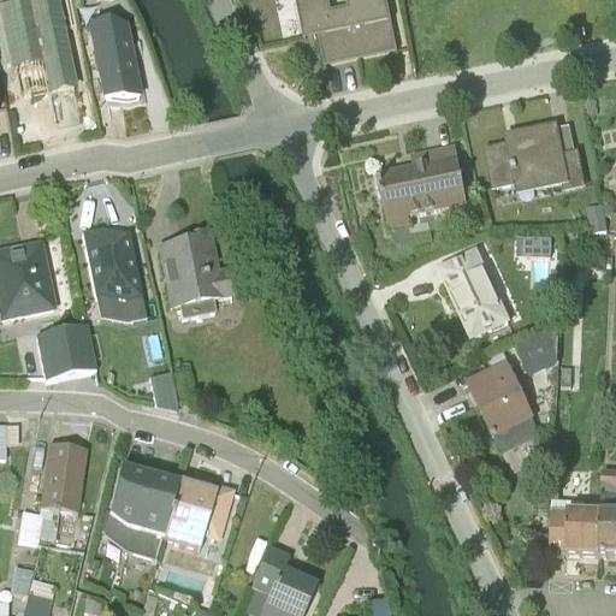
[(0,0),(0,37),(10,81),(41,72),(47,99),(48,99),(70,94),(72,94),(60,37),(76,35),(67,0),(0,0)]
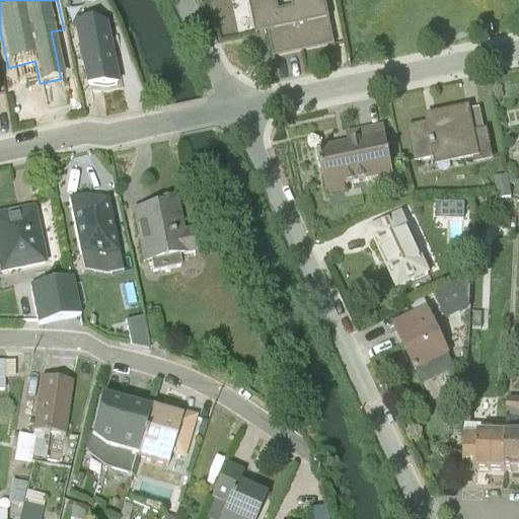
[(275,0),(252,0),(247,1),(247,2),(249,2),(252,20),(251,20),(253,31),(266,29),(272,54),(273,54),(273,52),(330,40),(331,42),(332,42),(323,0),(290,0),(291,5),(277,8),(275,0)]
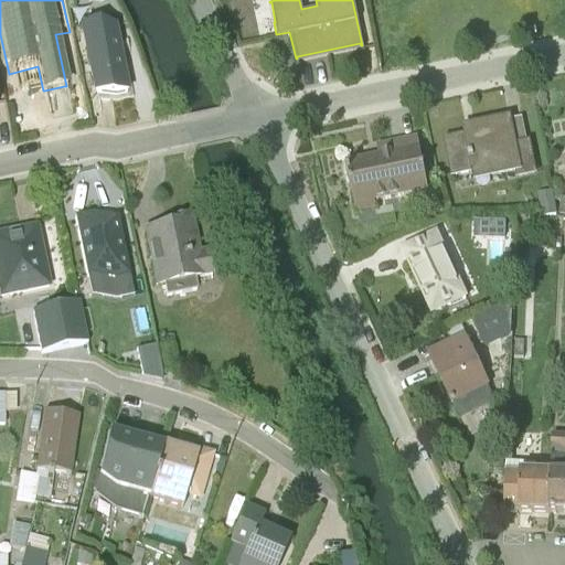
[(78,27),(93,97),(95,96),(96,100),(109,97),(128,94),(120,56),(126,54),(123,40),(117,41),(113,19),(78,27)]
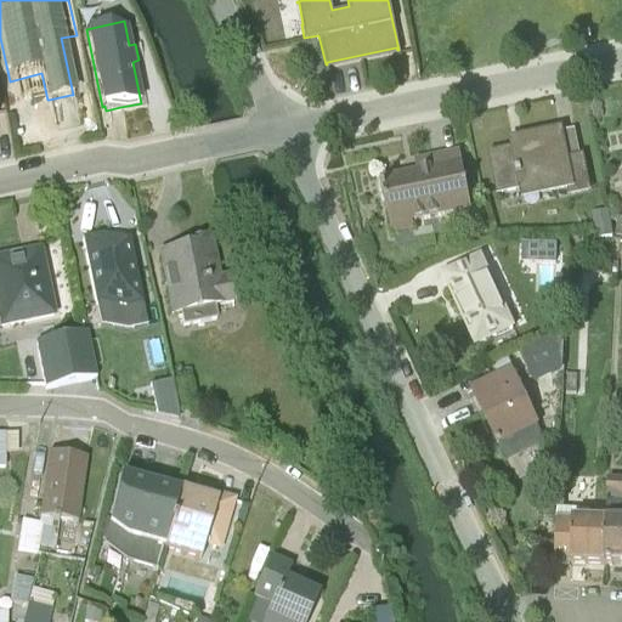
[(77,128),(71,95),(49,100),(56,133),(77,128)]
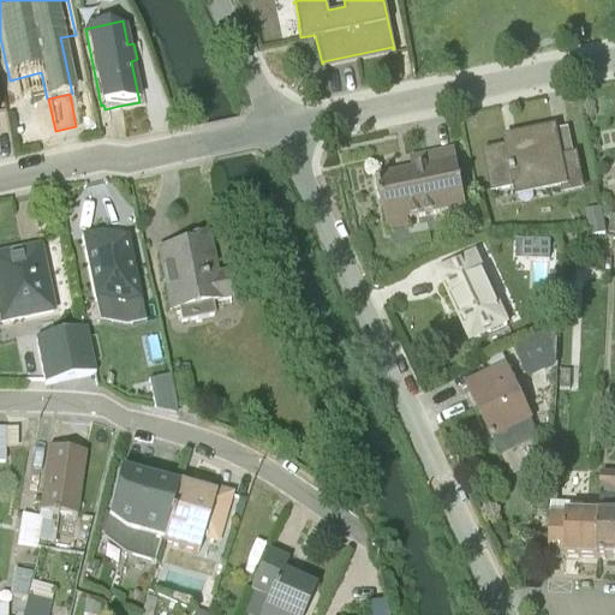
[(566,124),(551,126),(557,151),(572,149),(566,124)]
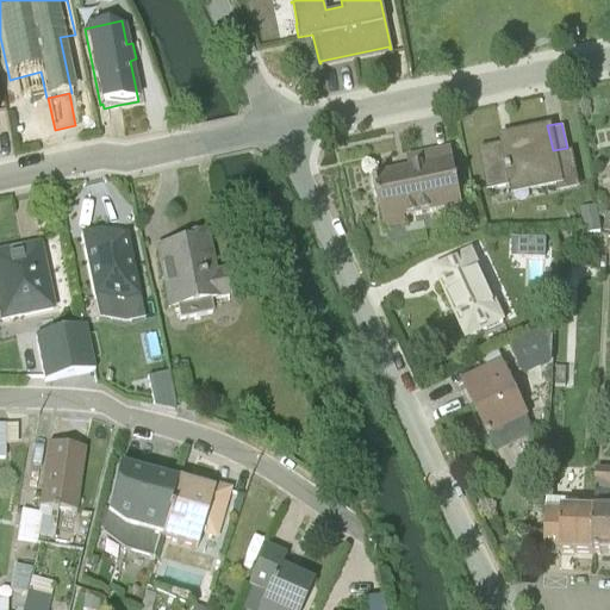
[(512,141),(479,148),(487,186),(506,182),(509,191),(554,182),(555,188),(577,184),(570,147),(567,148),(553,150),(547,125),(547,124),(510,131),(512,141)]
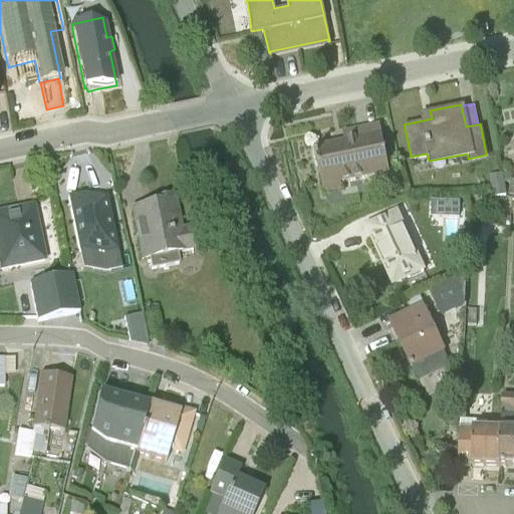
[(388,170),(377,121),(340,130),(342,138),(313,144),(322,191),(340,187),(339,179),(388,170)]
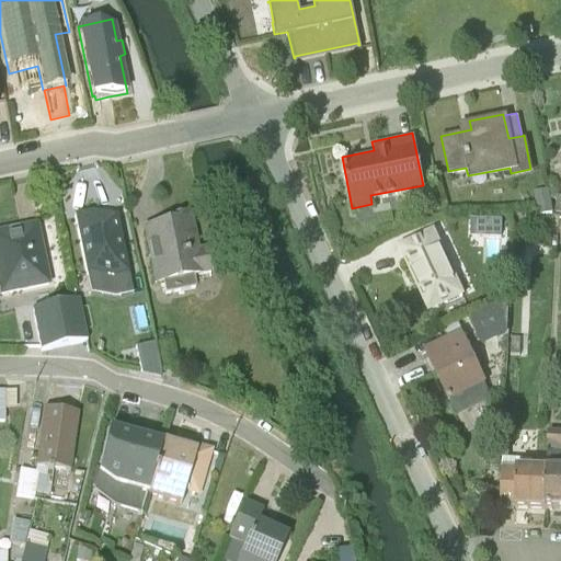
[(547,184),(531,187),(536,209),(551,207),(547,184)]
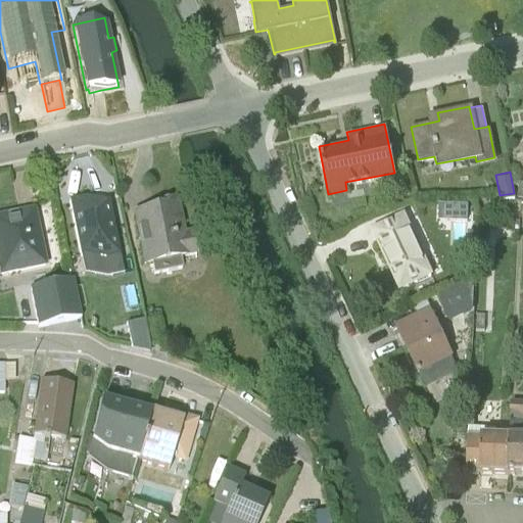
[(136,207),(146,260),(152,258),(154,269),(182,264),(180,252),(198,250),(193,226),(184,227),(177,195),(156,199),(157,203),(136,207)]
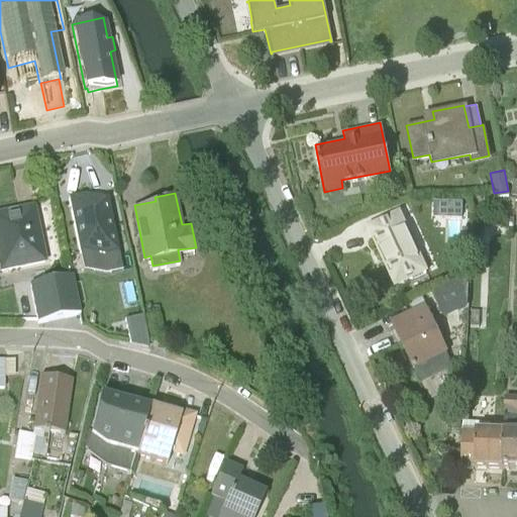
[(68,203),(79,257),(118,249),(107,195),(68,203)]
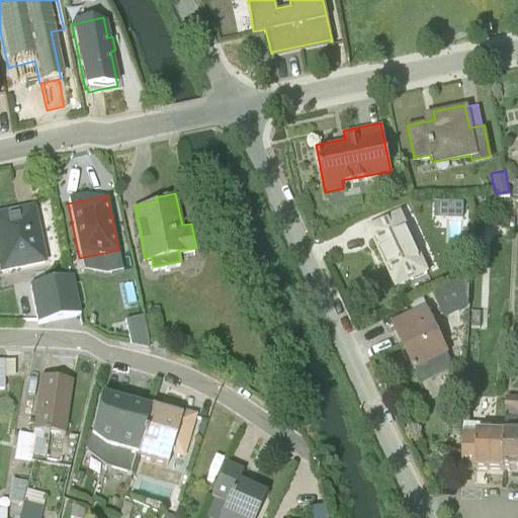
[(391,267),(398,281),(427,268),(400,209),(366,225),(386,268),(391,267)]
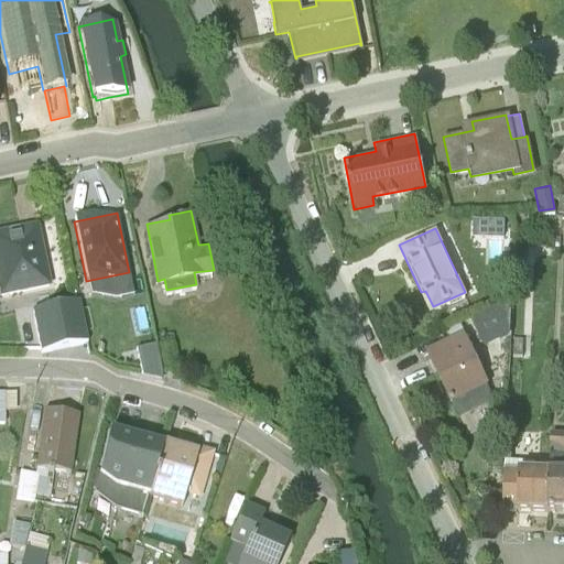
[(21,239),(0,241),(0,300),(47,291),(35,230),(19,232),(21,239)]
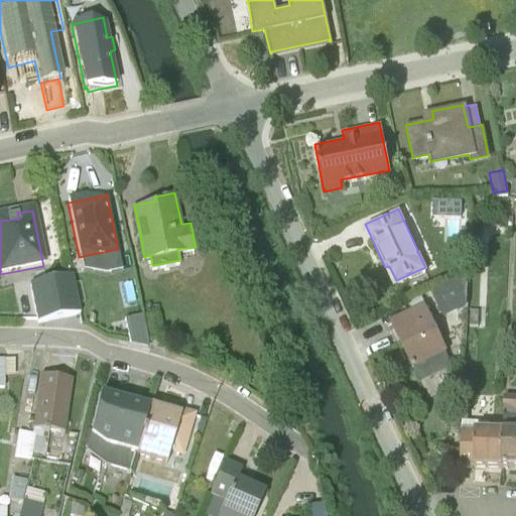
[(396,280),(389,266),(385,267),(383,268),(391,285),(397,282),(396,280)]
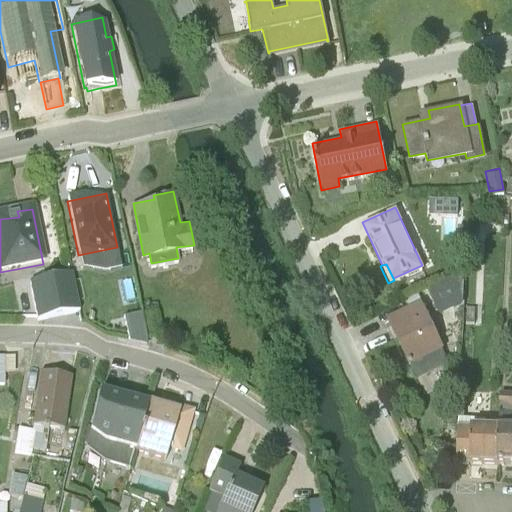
[(69,275),(28,284),(36,323),(78,314),(69,275)]
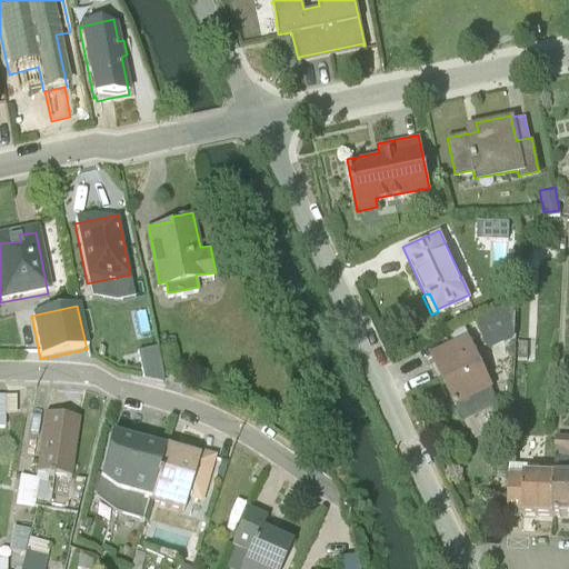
[(150,319),(139,321),(148,368),(160,366),(150,319)]
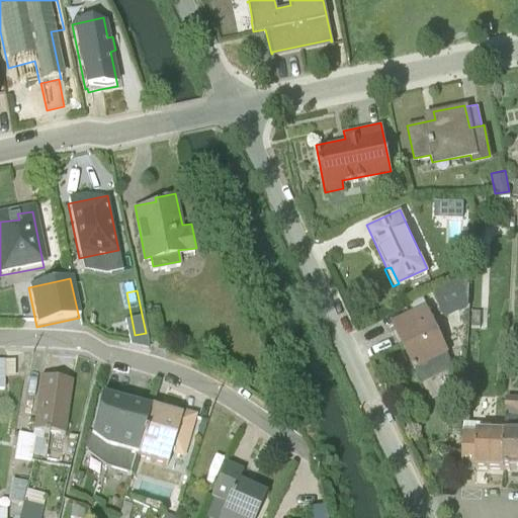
[(424,301),(389,319),(392,325),(389,327),(397,341),(401,339),(420,378),(451,362),(445,350),(447,349),(424,301)]
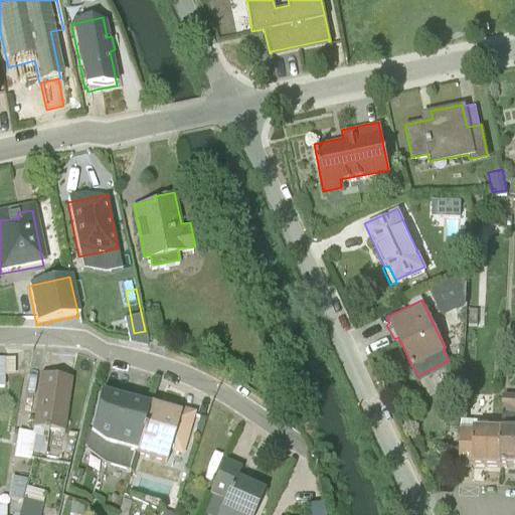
[(13,361),(3,361),(3,378),(12,378),(13,361)]
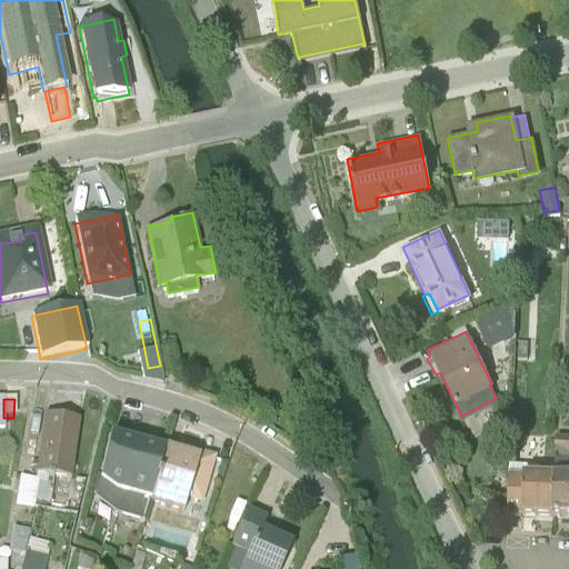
[(78,422),(43,418),(35,481),(19,479),(15,507),(33,509),(35,502),(49,505),(52,479),(69,481),(78,422)]
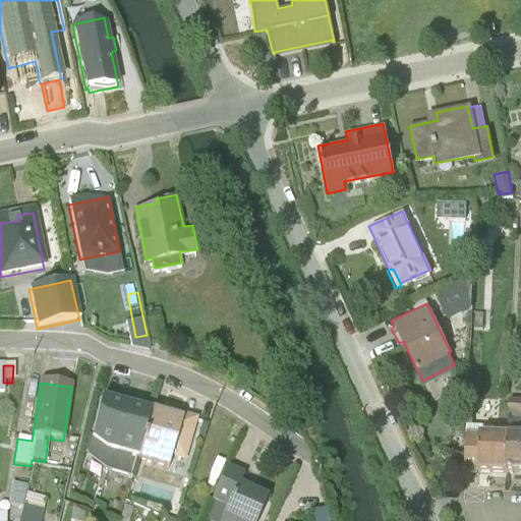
[(126,400),(102,393),(85,459),(108,465),(126,400)]
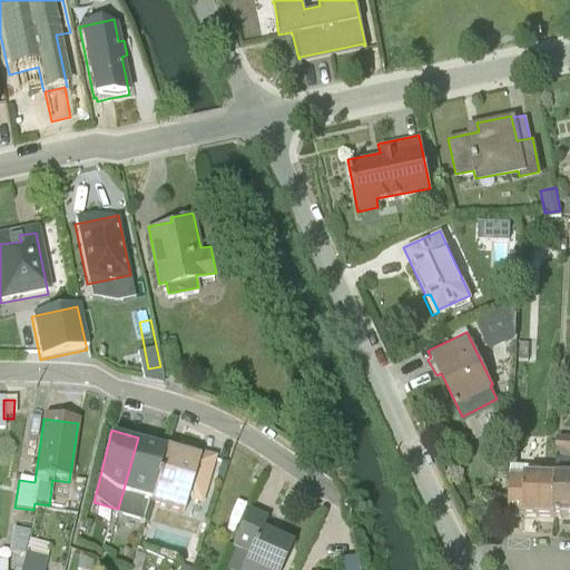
[(569,432),(556,432),(554,467),(569,467),(569,457),(569,455),(569,432)]
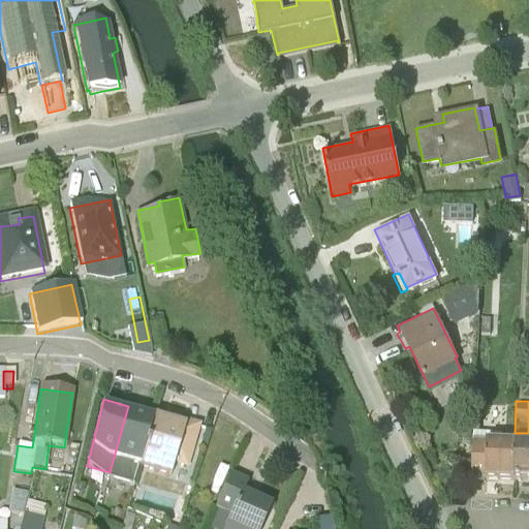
[(154,412),(128,406),(110,472),(134,479),(139,462),(154,412)]
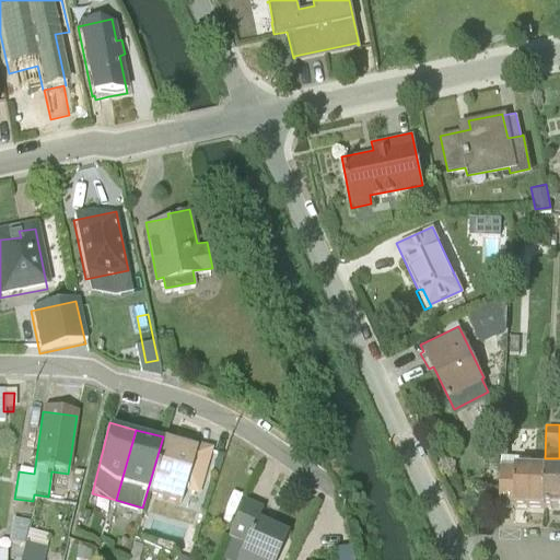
[(193,445),(163,436),(148,489),(181,499),(184,487),(197,490),(211,445),(194,440),(193,445)]
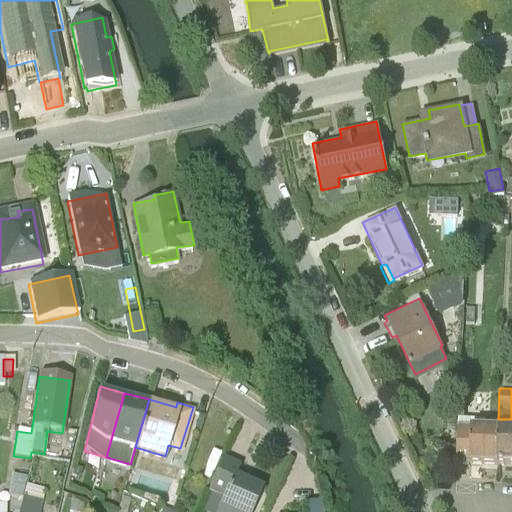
[(457,413),(454,459),(496,460),(498,419),(484,419),(484,414),(457,413)]
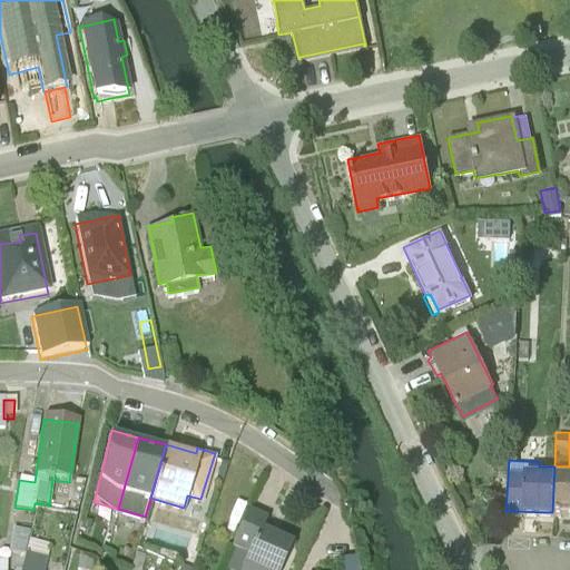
[(554,467),(552,512),(569,512),(569,467),(554,467)]
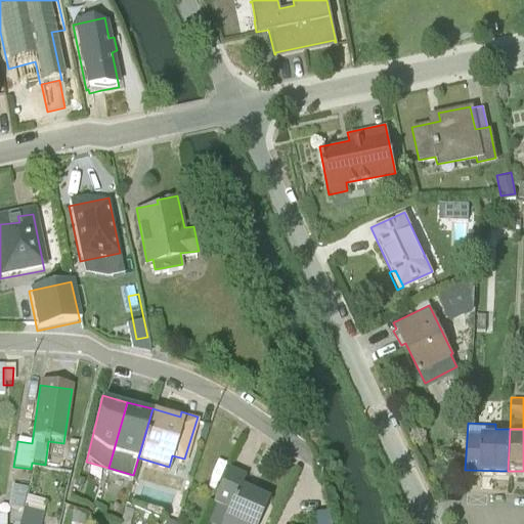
[(247,472),(229,464),(215,499),(217,500),(209,518),(220,523),(219,523),(256,523),(267,504),(262,491),(261,491),(242,483),(247,472)]
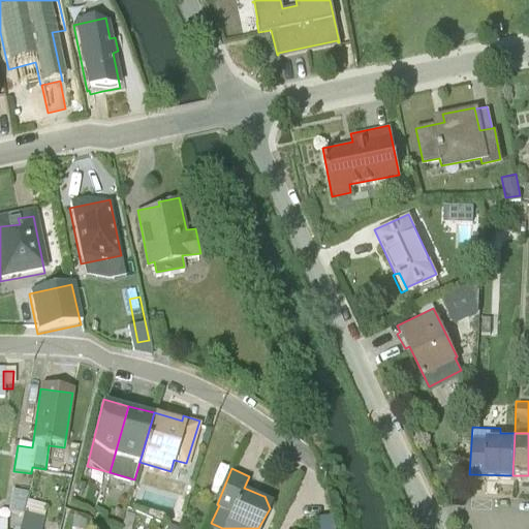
[(23,519),(26,505),(28,497),(10,493),(6,516),(23,519)]
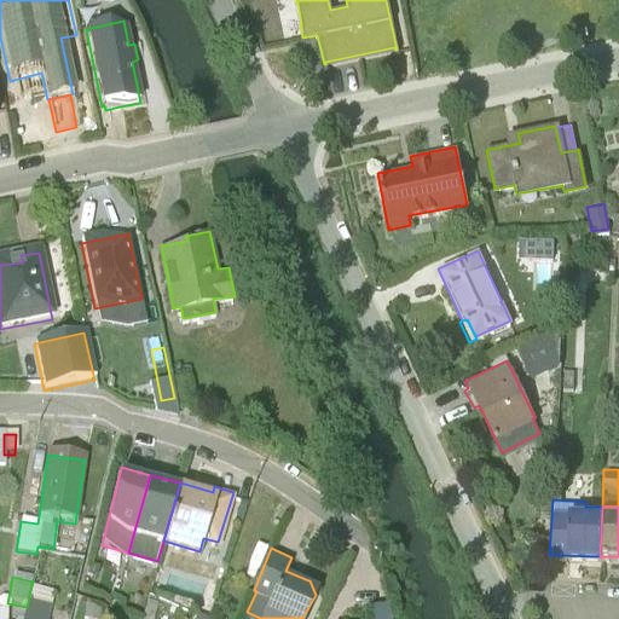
[(27,607),(23,618),(47,618),(53,597),(30,591),(27,607)]
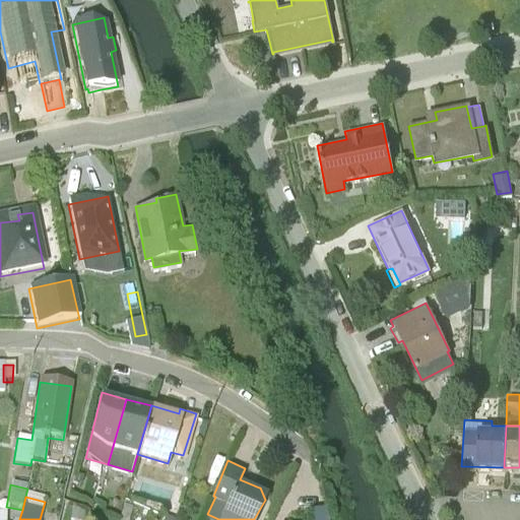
[(332,519),(329,502),(314,504),(317,519),(332,519)]
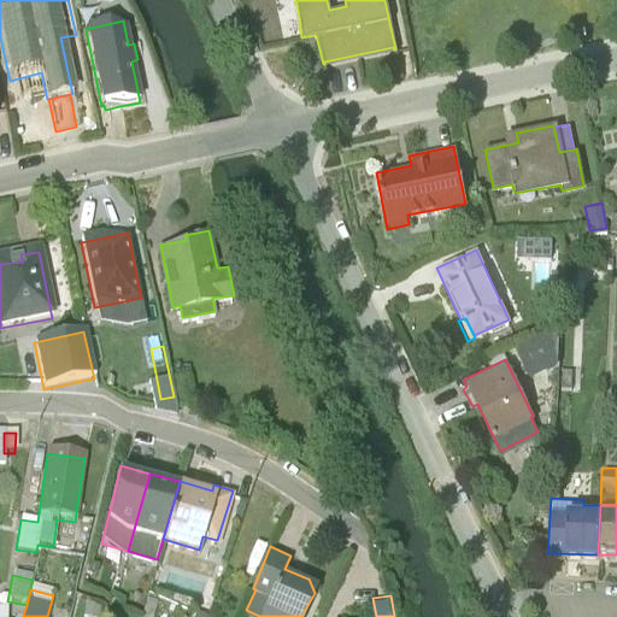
[(207,616),(210,612),(197,606),(193,616),(207,616)]
